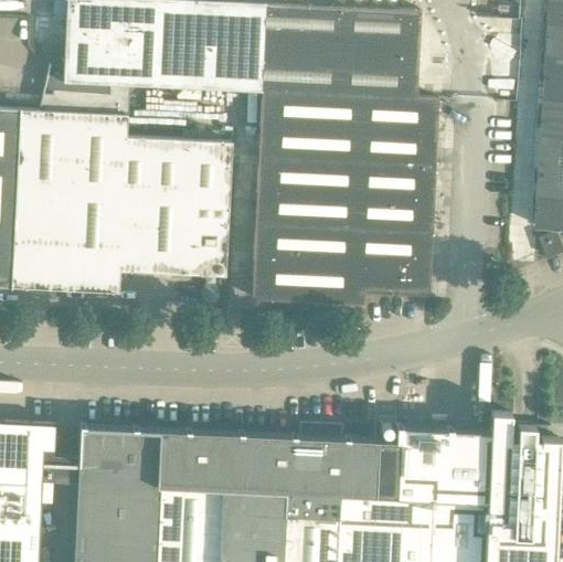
[(43,95),(40,112),(128,116),(129,86),(240,92),(262,93),(252,300),(363,306),(364,289),(427,292),(427,293),(428,293),(428,300),(429,300),(438,101),(418,99),(418,98),(416,98),(421,12),(244,3),(170,0),(60,0),(60,7),(63,10),(67,10),(64,78),(53,78),(53,96),(43,95)]
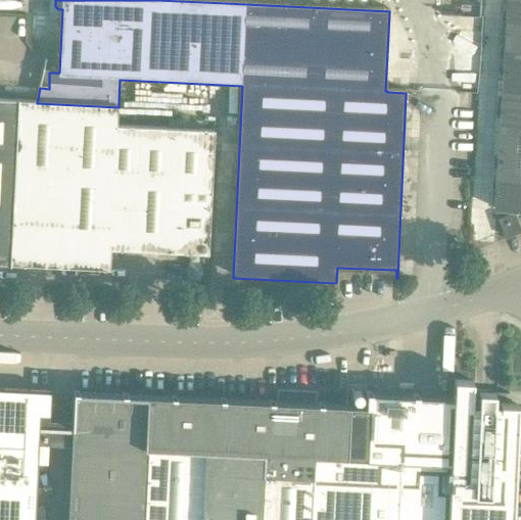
[(520,0),(511,0),(499,213),(520,214),(520,0)]
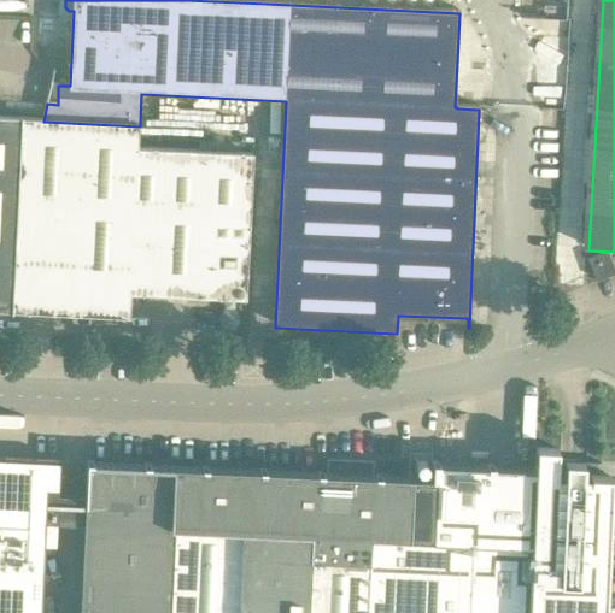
[(0,314),(12,316),(12,317),(13,317),(13,316),(130,320),(132,296),(246,302),(253,157),(139,151),(140,127),(44,122),(23,122),(23,121),(22,121),(22,122),(0,119),(0,314)]
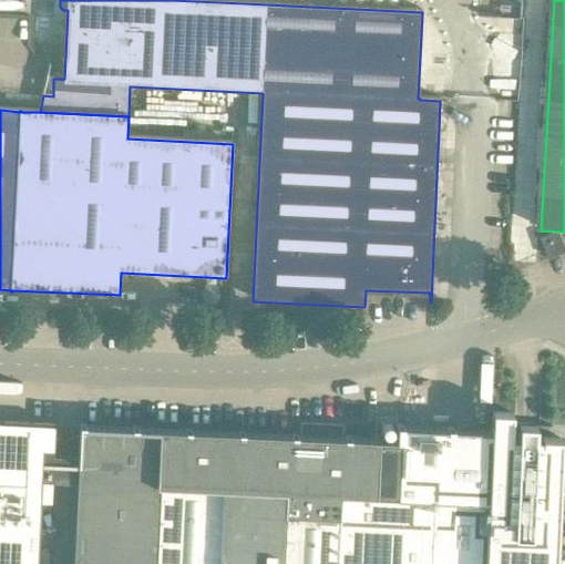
[(544,241),(553,260),(564,256),(564,241),(562,234),(544,241)]
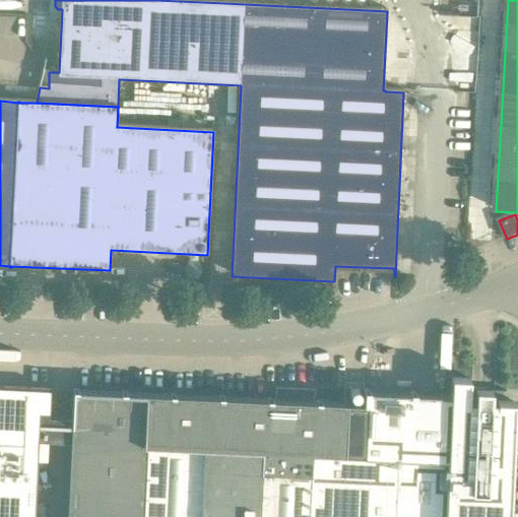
[(40,413),(38,443),(72,445),(68,516),(510,516),(515,405),(515,404),(506,403),(499,403),(499,404),(496,404),(496,392),(473,392),(472,403),(470,402),(470,391),(471,381),(454,380),(453,390),(453,397),(445,397),(417,396),(417,395),(402,394),(366,392),(365,407),(316,405),(316,391),(307,391),(276,390),(276,393),(275,402),(264,402),(132,396),(74,394),(73,415),(49,414),(40,413)]
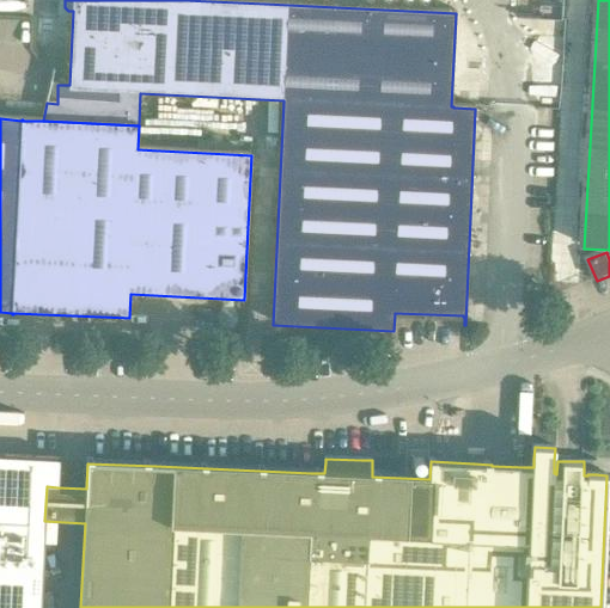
[(0,459),(0,607),(41,607),(44,521),(47,486),(58,487),(59,462),(0,459)]
